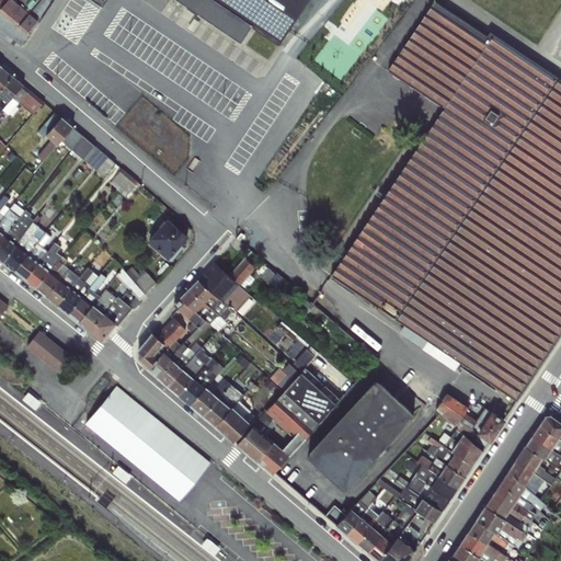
[(12,0),(8,0),(0,9),(0,10),(16,25),(27,12),(12,0)]
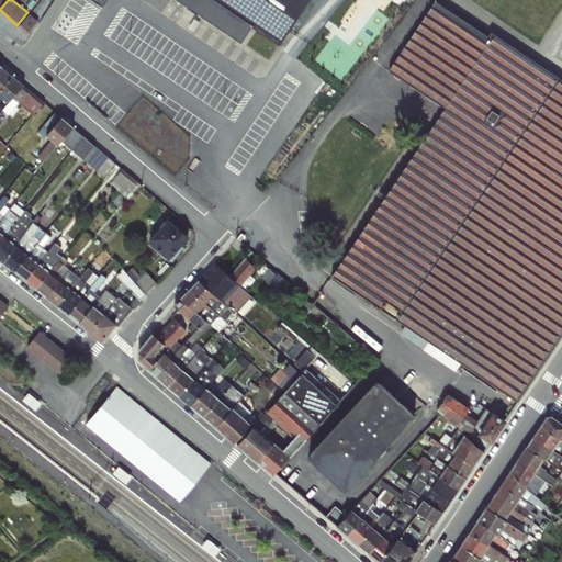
[(91,0),(105,8),(110,0),(179,0),(239,43),(250,29),(280,46),(308,0),(91,0)]
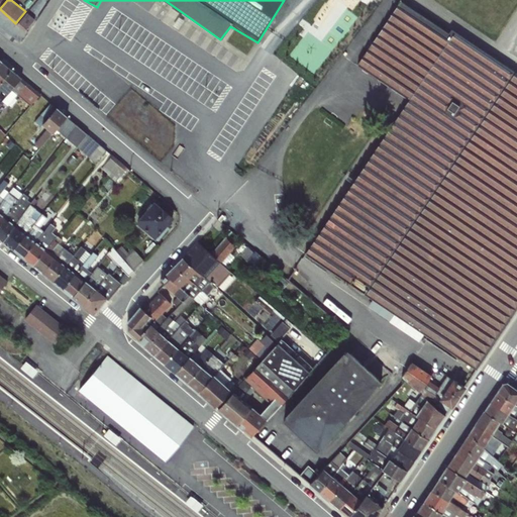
[(445,42),(395,6),(357,66),(408,99),(381,140),(313,242),(306,254),(477,370),(516,310),(516,81),(451,36),(445,42)]
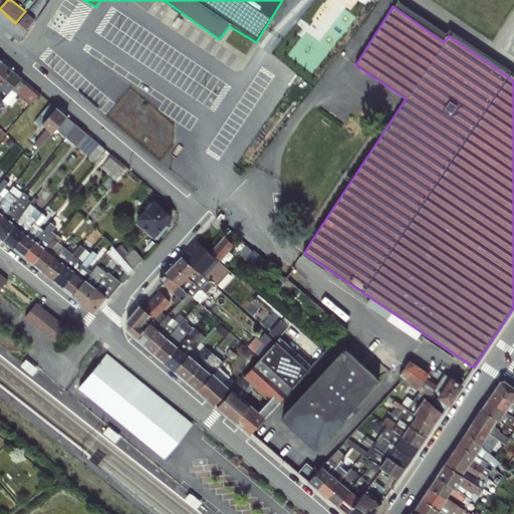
[(0,62),(0,82),(11,69),(1,61),(0,62)]
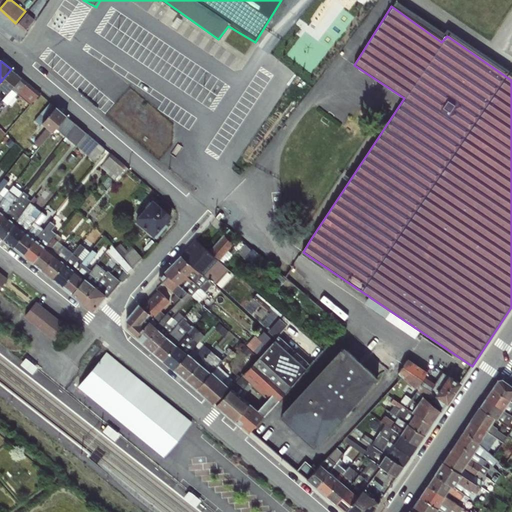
[(11,69),(0,82),(0,86),(7,93),(21,78),(11,69)]
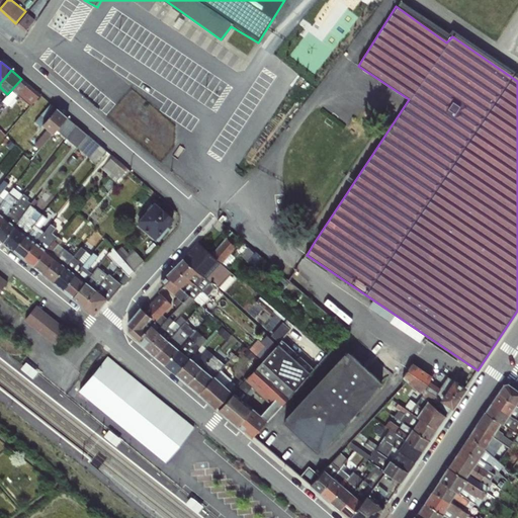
[(7,94),(2,101),(8,106),(17,95),(30,106),(40,94),(21,79),(7,94)]
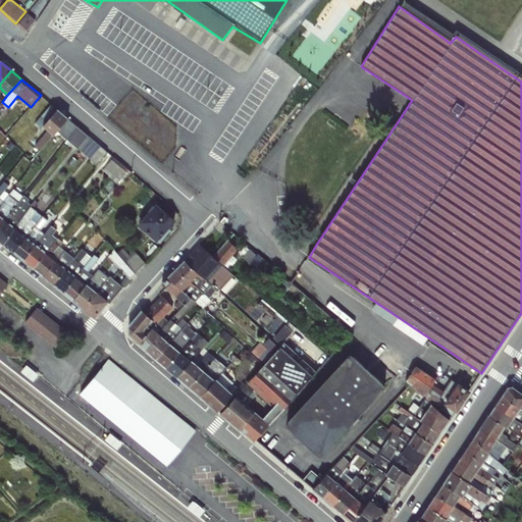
[(50,117),(43,125),(48,129),(54,135),(56,132),(67,117),(57,108),(50,117)]
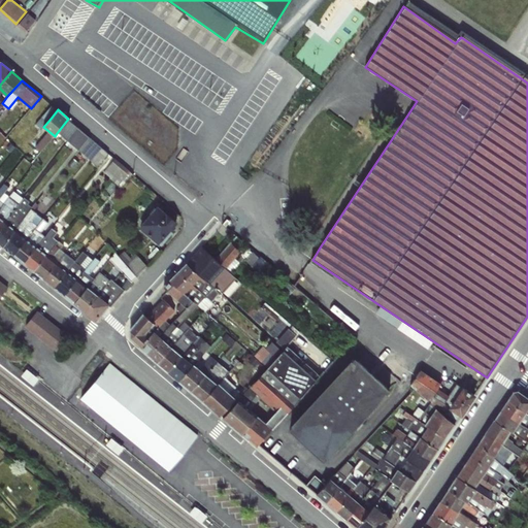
[(43,127),(51,119),(44,113),(36,124),(41,129),(43,127)]
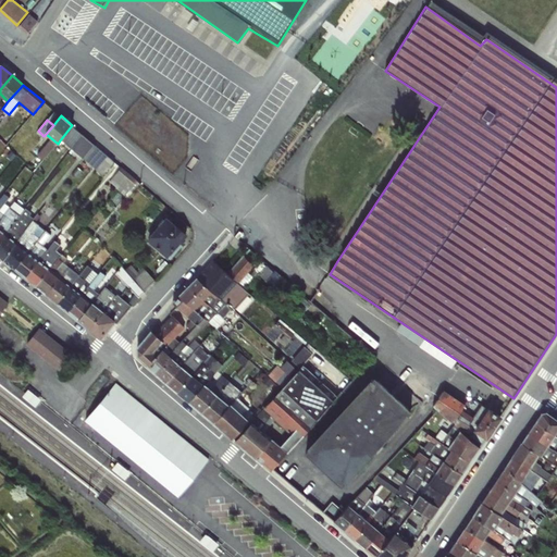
[(72,125),(60,140),(65,144),(71,149),(83,134),(72,125)]
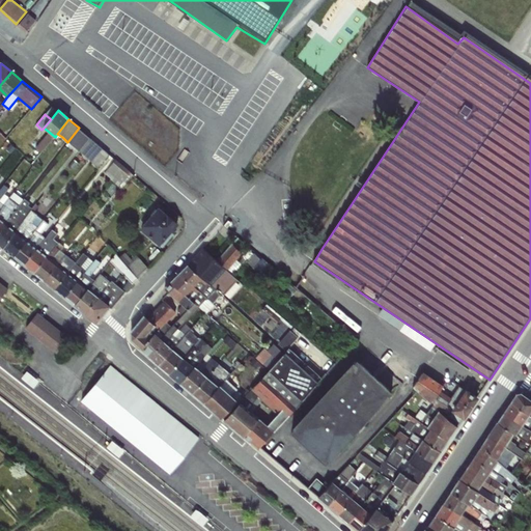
[(8,124),(1,134),(6,138),(14,129),(8,124)]
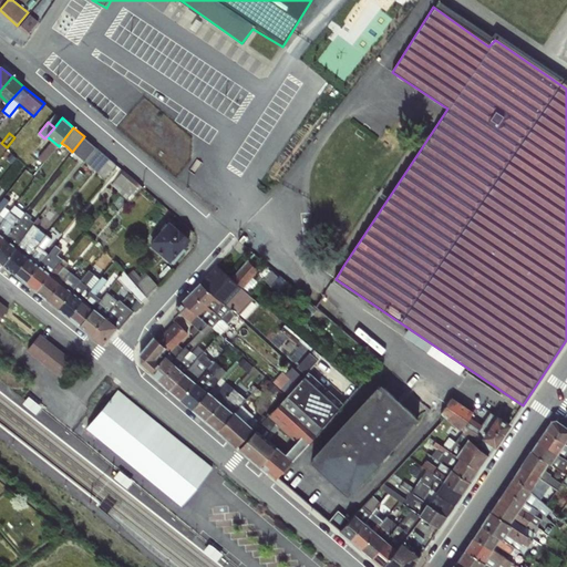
[(84,136),(72,152),(84,161),(96,147),(84,136)]
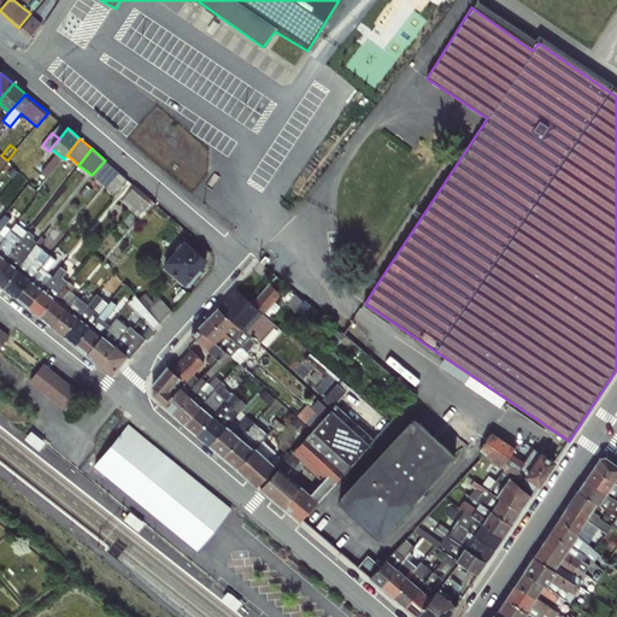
[(64,159),(57,153),(41,171),(47,177),(64,159)]
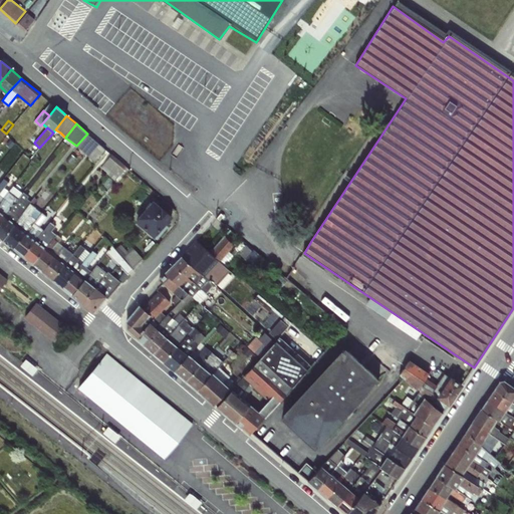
[(87,134),(76,146),(88,156),(99,144),(87,134)]
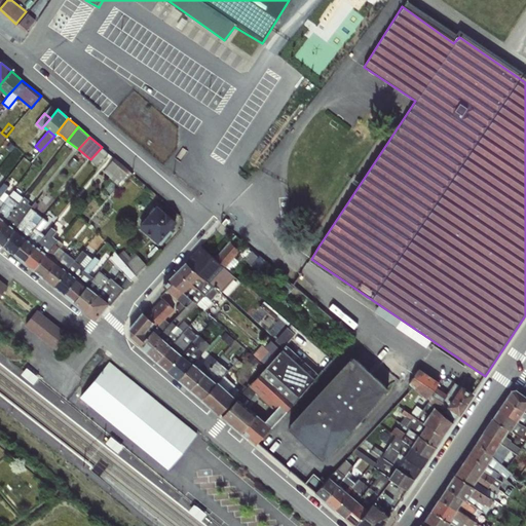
[(102,147),(90,159),(98,165),(109,153),(102,147)]
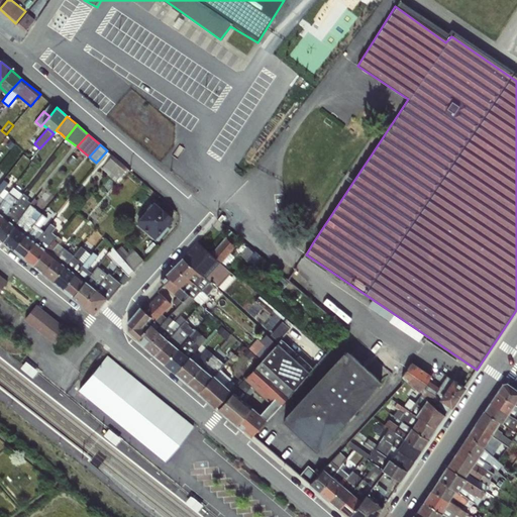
[(113,156),(104,167),(110,172),(108,175),(116,182),(127,168),(113,156)]
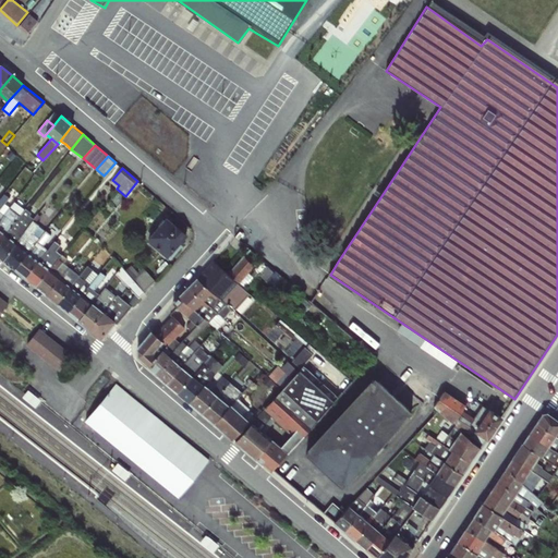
[(0,198),(0,219),(3,216),(0,213),(0,209),(9,198),(4,194),(0,198)]
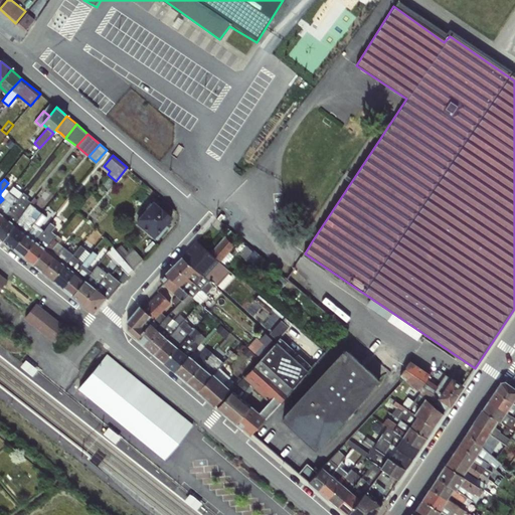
[(3,199),(0,202),(0,212),(5,217),(23,193),(13,186),(3,199)]
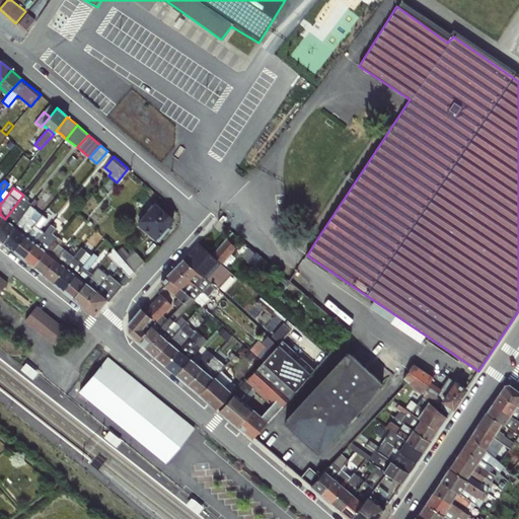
[(23,195),(5,219),(15,227),(30,204),(31,203),(27,200),(29,198),(23,194),(23,195)]
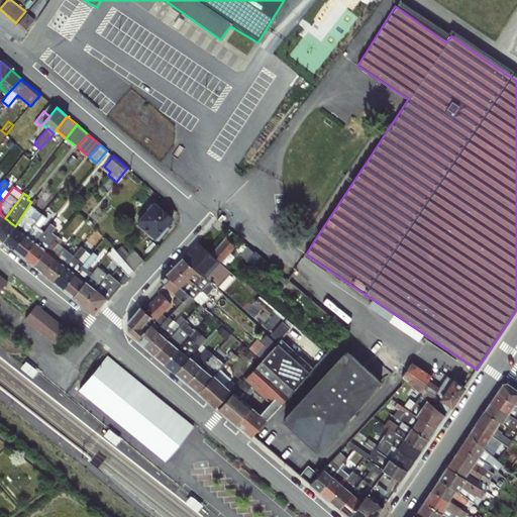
[(157,238),(168,225),(174,218),(154,201),(136,223),(156,239),(157,238)]
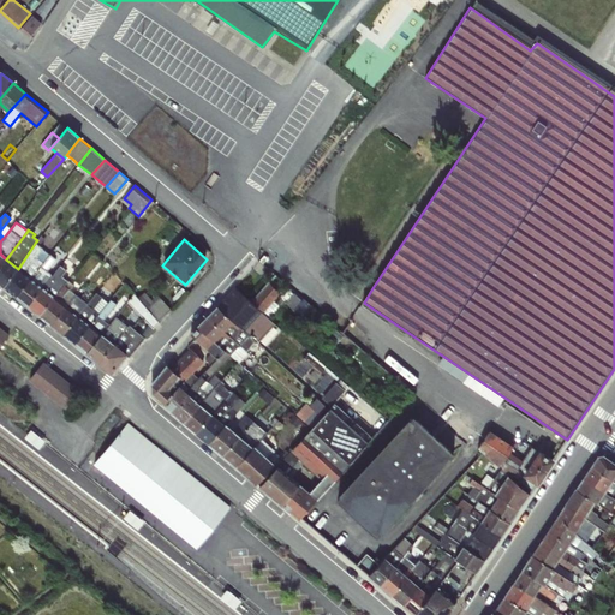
[(36,242),(18,269),(30,279),(43,262),(36,257),(43,249),(36,242)]
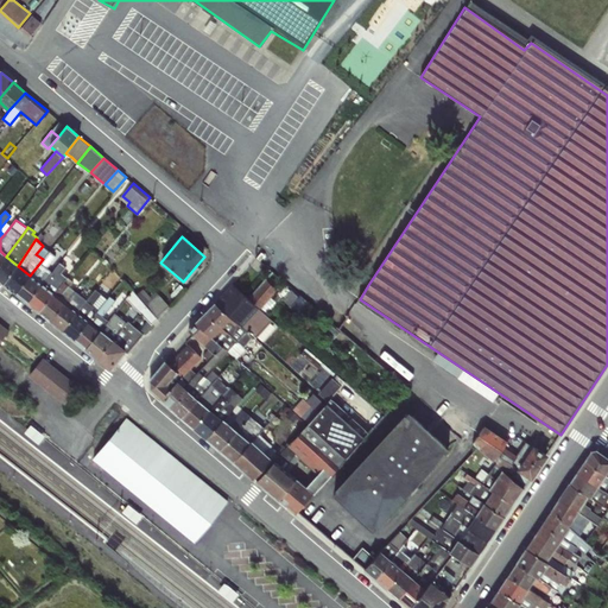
[(43,259),(30,276),(42,285),(52,272),(48,267),(56,257),(50,251),(43,259)]
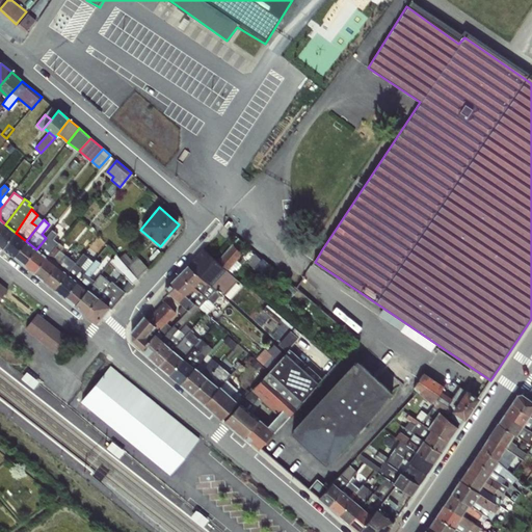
[(5,224),(0,230),(0,245),(3,248),(16,233),(5,224)]
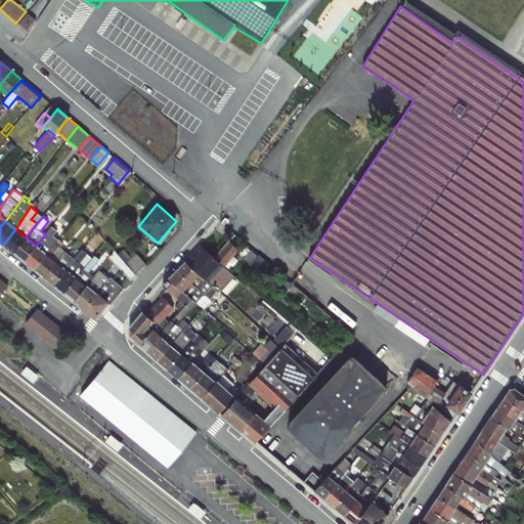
[(45,234),(36,246),(45,253),(57,238),(53,235),(56,230),(51,226),(45,234)]
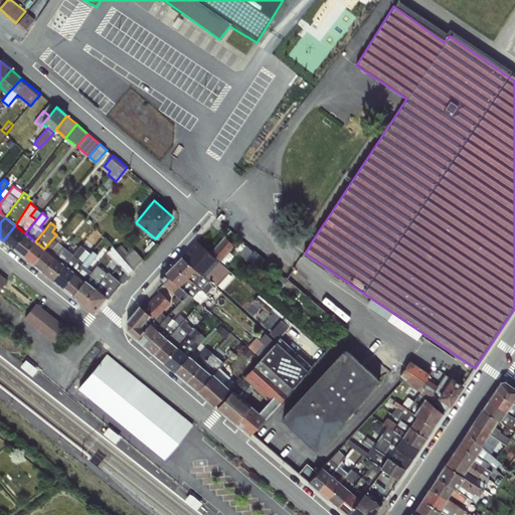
[(167,224),(156,237),(158,239),(169,226),(167,224)]
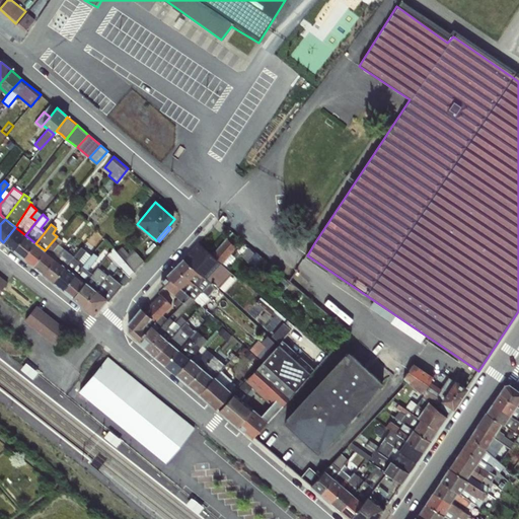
[(15,227),(3,242),(11,249),(13,250),(25,235),(15,227)]
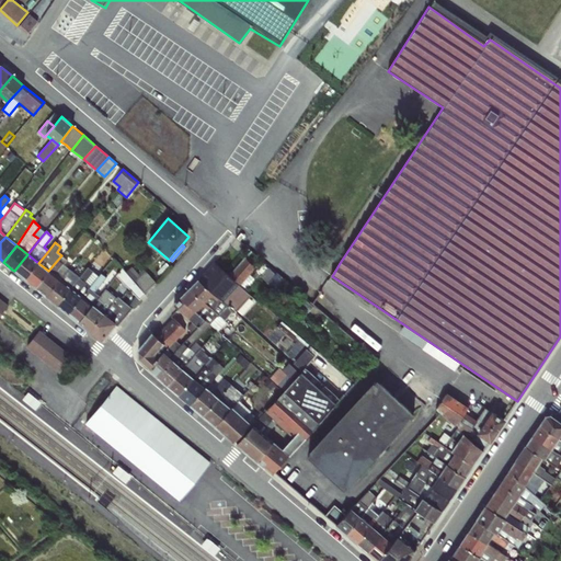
[(14,271),(25,279),(38,263),(27,254),(14,271)]
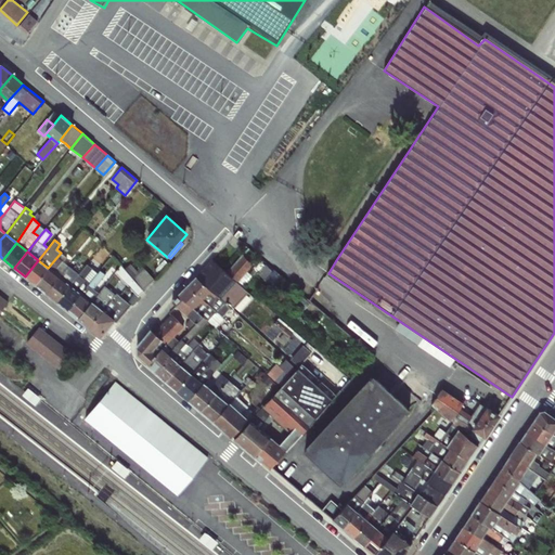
[(254,263),(237,282),(242,285),(247,279),(265,294),(267,291),(268,291),(280,299),(284,294),(275,286),(283,278),(261,258),(258,263),(245,252),(243,255),(254,263)]
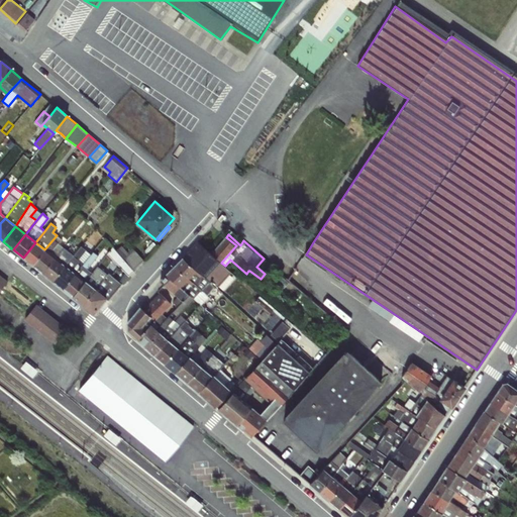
[(57,235),(44,249),(50,254),(60,243),(63,239),(57,235)]
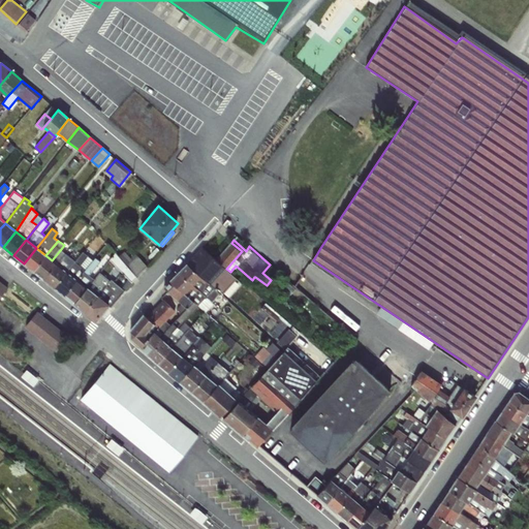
[(231,242),(216,259),(226,269),(242,251),(231,243),(231,242)]
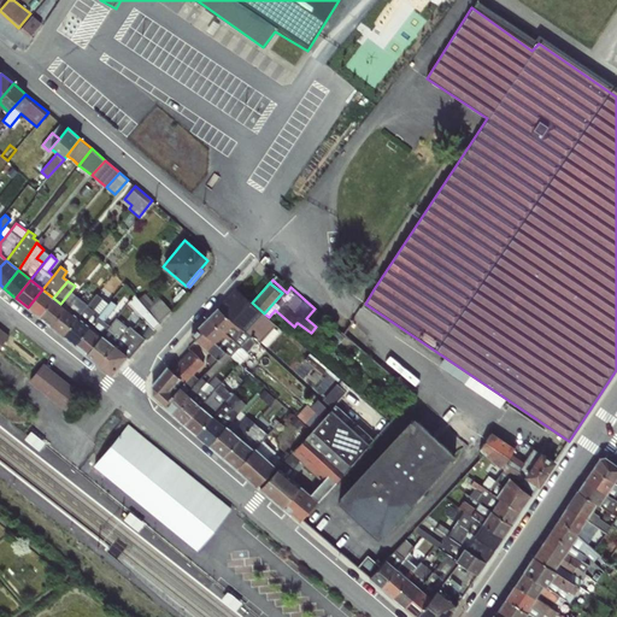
[(42,289),(28,307),(40,317),(53,298),(42,289)]
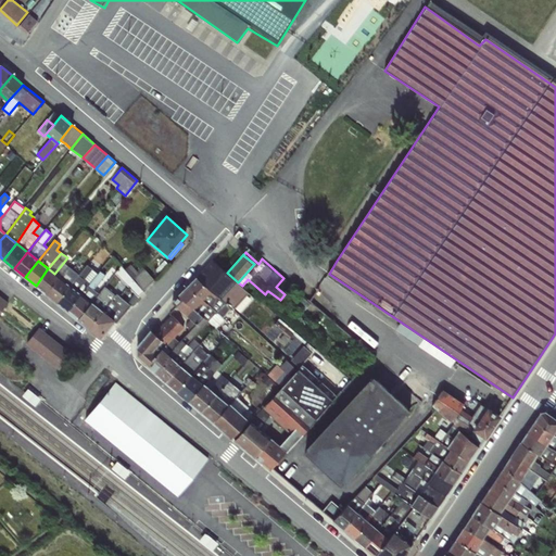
[(212,261),(197,277),(225,303),(230,307),(232,310),(248,292),(242,286),(238,282),(227,273),(212,261)]
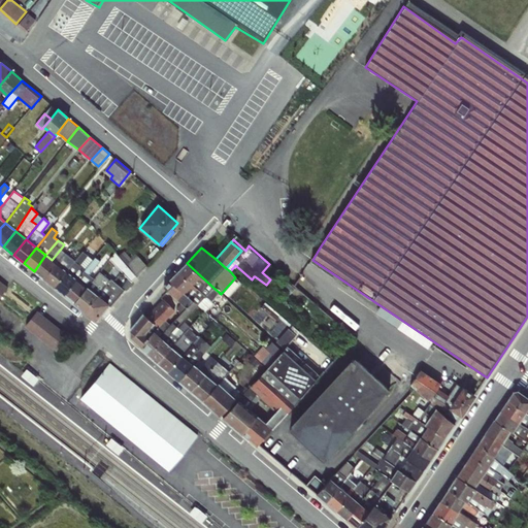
[(61,249),(52,260),(57,263),(65,253),(61,249)]
